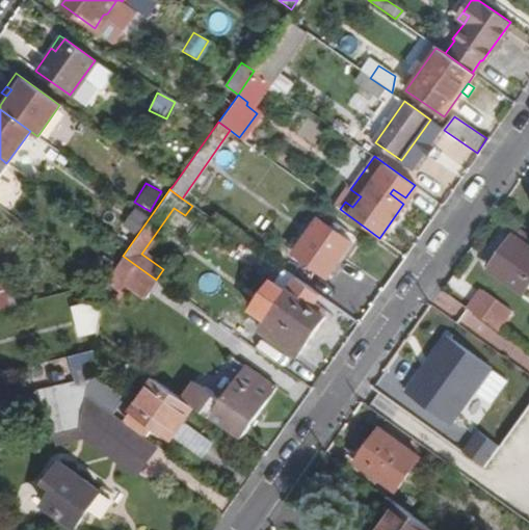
[(121,219),(129,232),(146,221),(137,209),(121,219)]
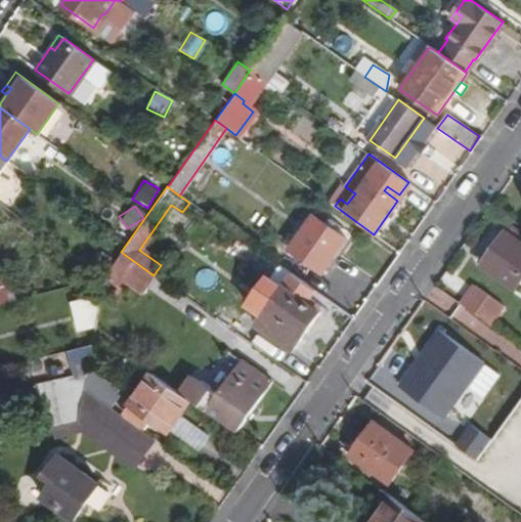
[(320,271),(345,238),(312,215),(289,249),(320,271)]
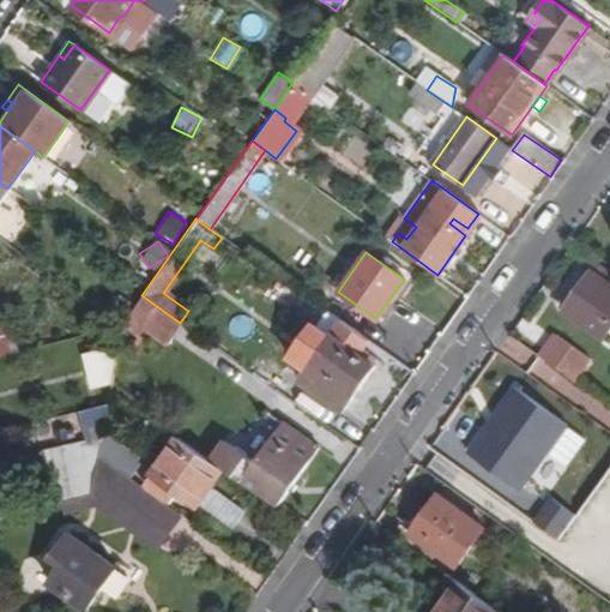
[(602,337),(609,324),(609,283),(591,270),(563,310),(602,337)]
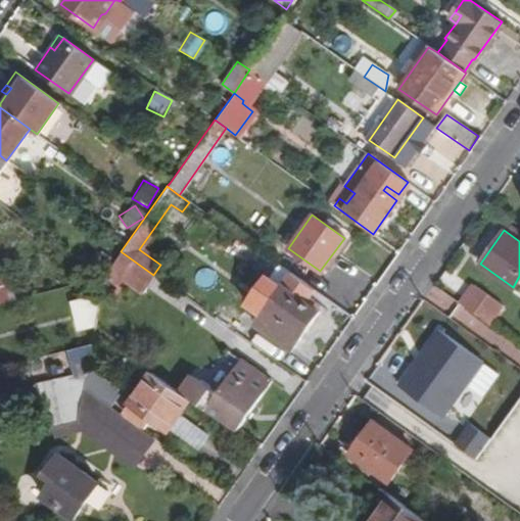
[(142,291),(153,275),(121,251),(109,268),(116,273),(142,291)]
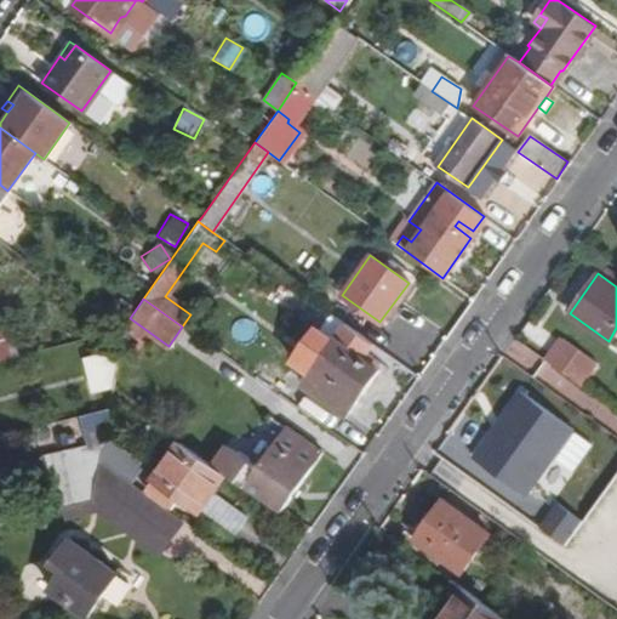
[(131,333),(138,324),(130,318),(123,327),(131,333)]
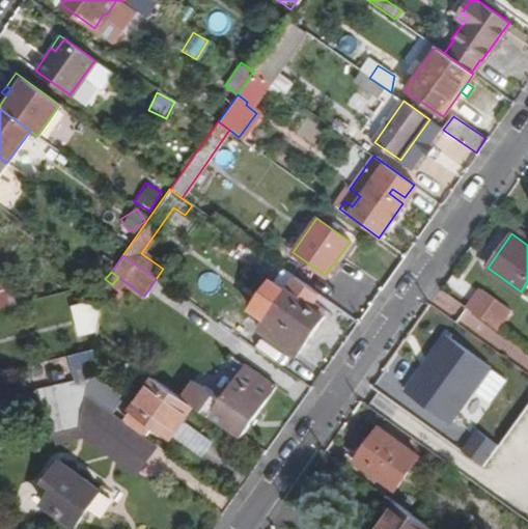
[(0,307),(8,305),(3,286),(0,284),(0,307)]
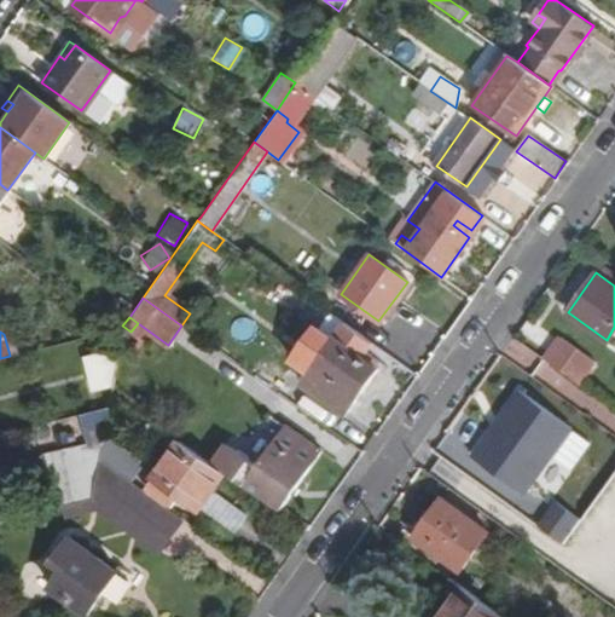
[(557,334),(541,356),(575,380),(591,358),(557,334)]
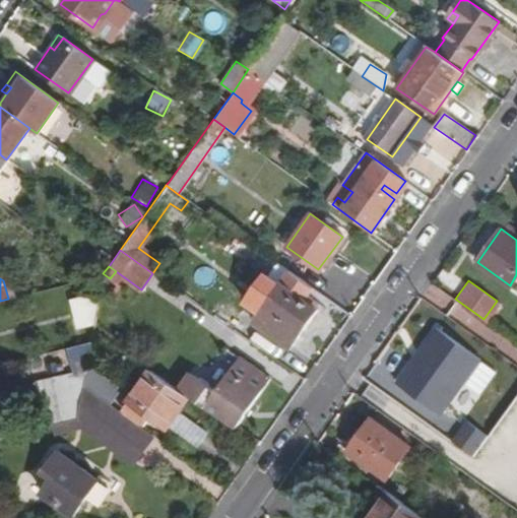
[(252,323),(282,344),(299,320),(305,324),(315,310),(279,284),(252,323)]
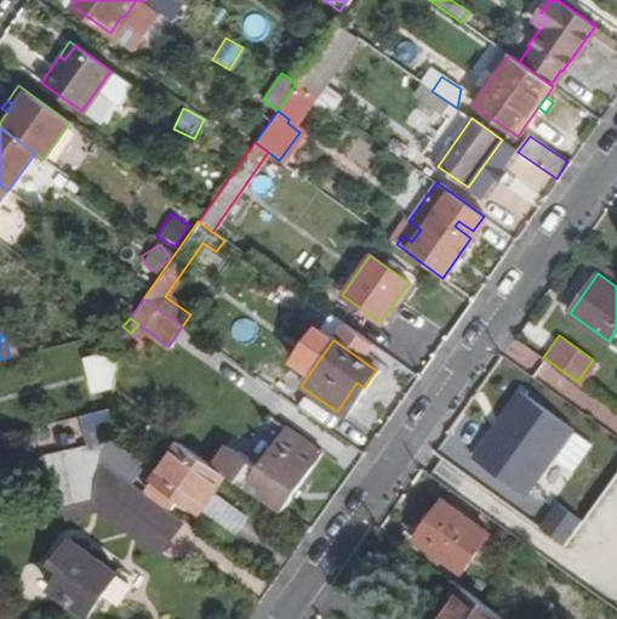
[(110,368),(107,353),(84,358),(92,392),(107,388),(102,369),(110,368)]
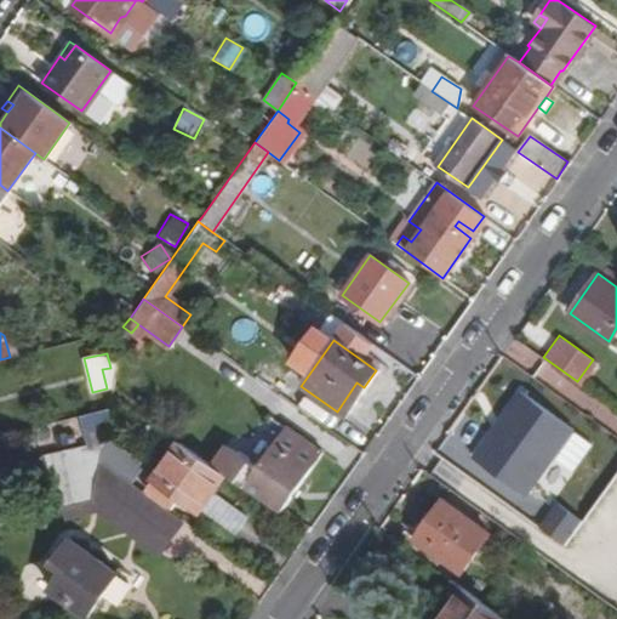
[(253,376),(269,387),(278,375),(262,364),(253,376)]
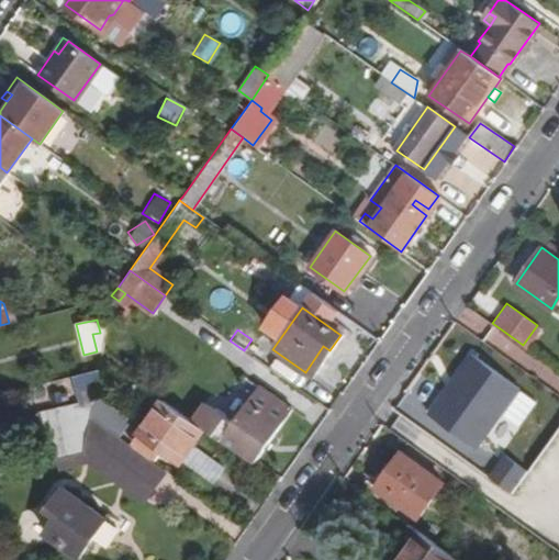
[(323,346),(305,372),(312,377),(330,350),(323,346)]
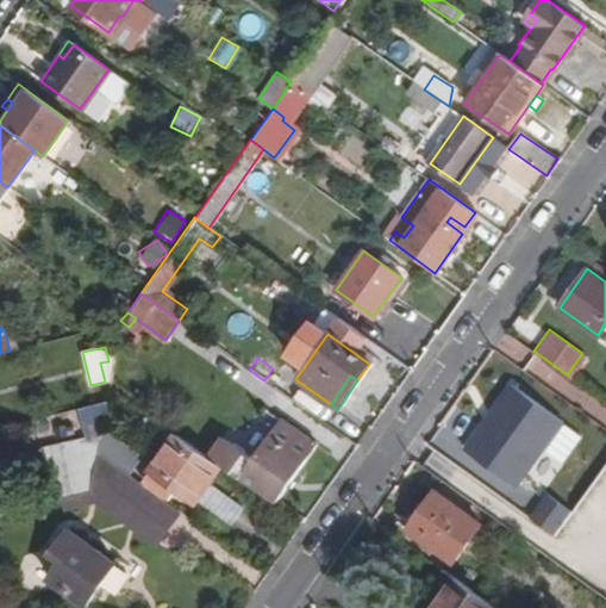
[(219,466),(237,479),(241,477),(275,502),(316,444),(280,419),(252,458),(227,440),(220,442),(208,459),(219,466)]
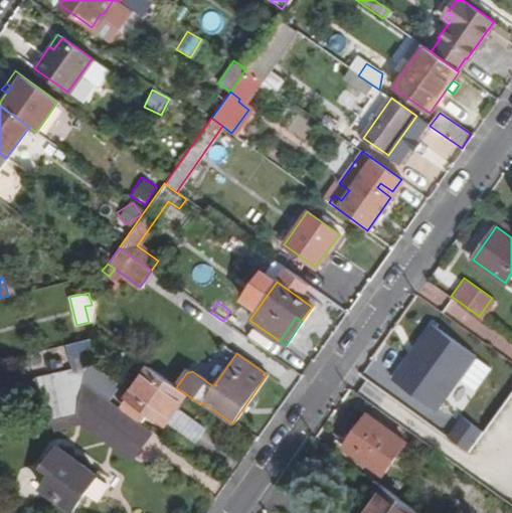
[(84,361),(84,365),(80,382),(108,401),(119,386),(84,361)]
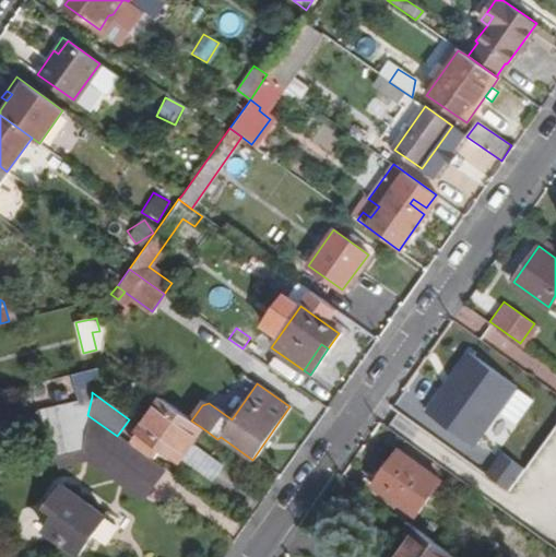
[(36,412),(49,459),(56,458),(81,451),(87,415),(92,396),(36,412)]
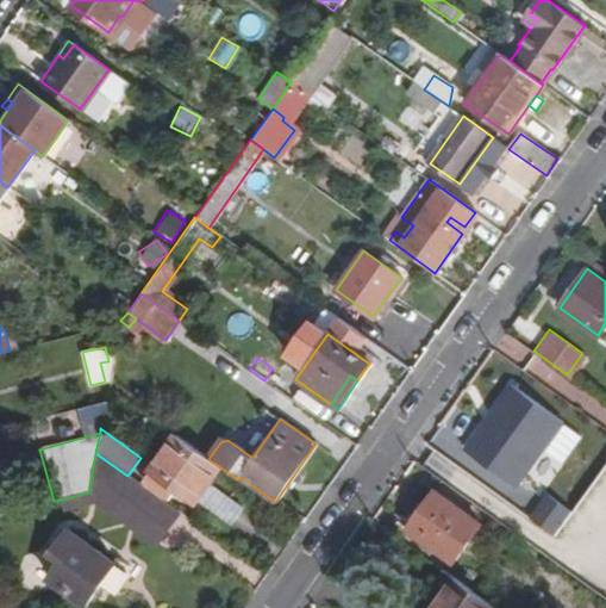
[(219,466),(208,459),(176,436),(143,482),(168,498),(175,490),(193,502),(219,466)]
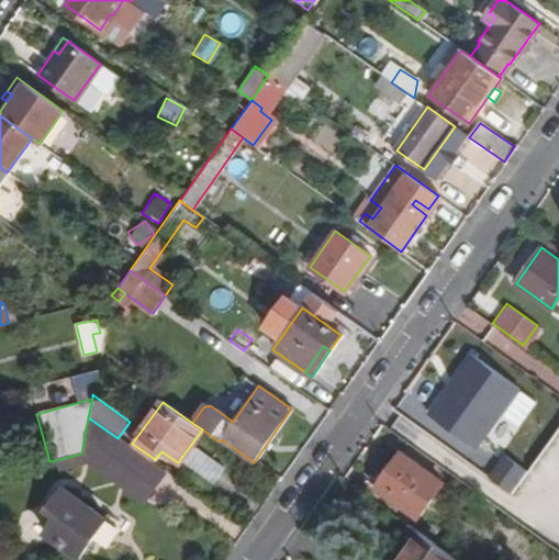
[(81,454),(79,465),(90,462),(113,479),(123,465),(154,486),(165,471),(118,438),(88,417),(81,454)]
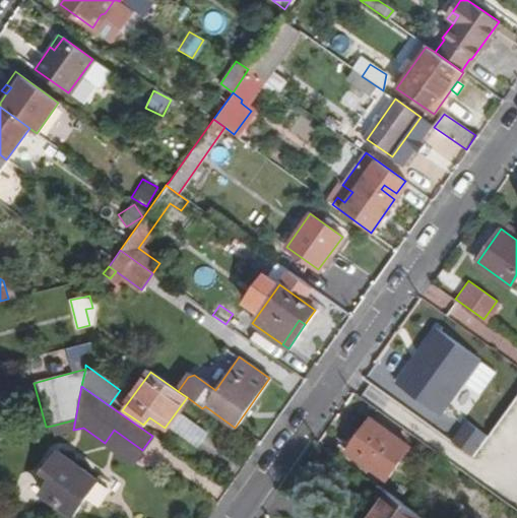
[(409,444),(371,416),(346,450),(385,477),(409,444)]
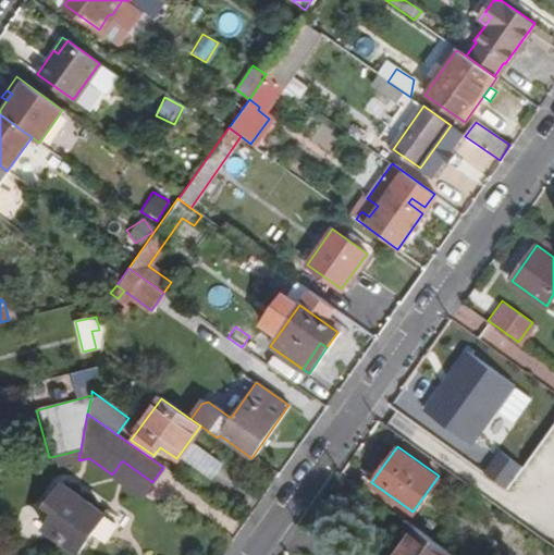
[(59,466),(78,460),(81,449),(56,456),(59,466)]
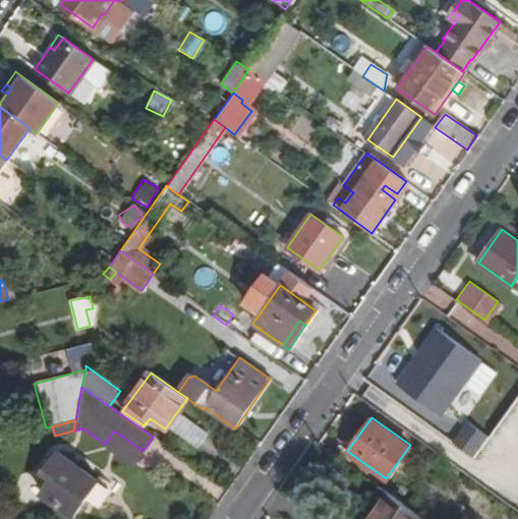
[(192,443),(199,433),(182,420),(176,430),(192,443)]
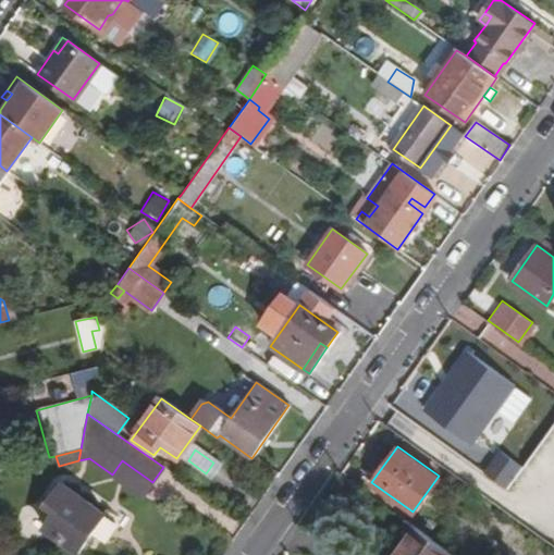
[(122,460),(112,475),(144,496),(152,482),(122,460)]
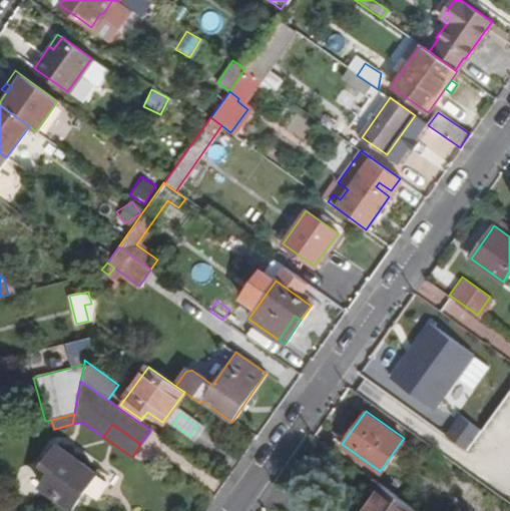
[(59,499),(70,507),(84,487),(92,491),(102,477),(57,445),(42,465),(51,471),(41,485),(59,499)]
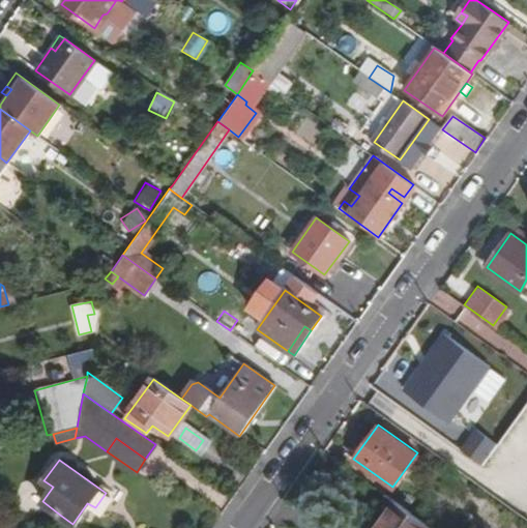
[(371,510),(381,519),(393,501),(383,493),(371,510)]
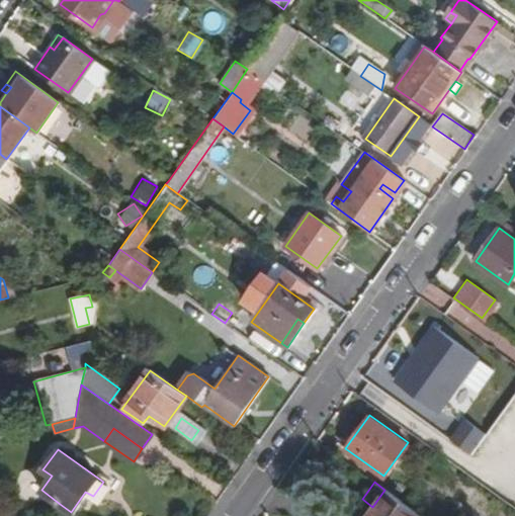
[(372,507),(365,515),(415,515),(418,512),(384,490),(372,507)]
